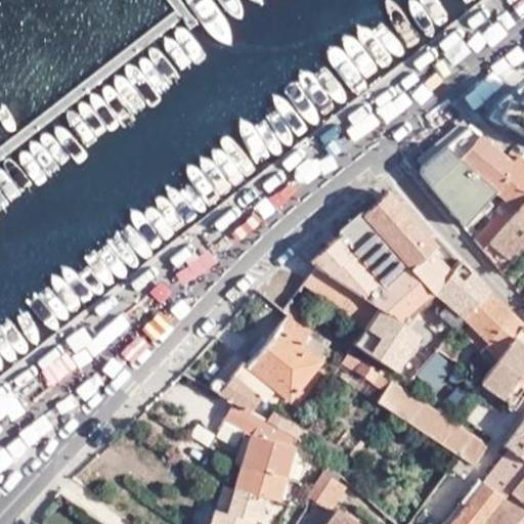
[(523,85),(516,101),(507,97),(497,117),(523,130),(523,85)]
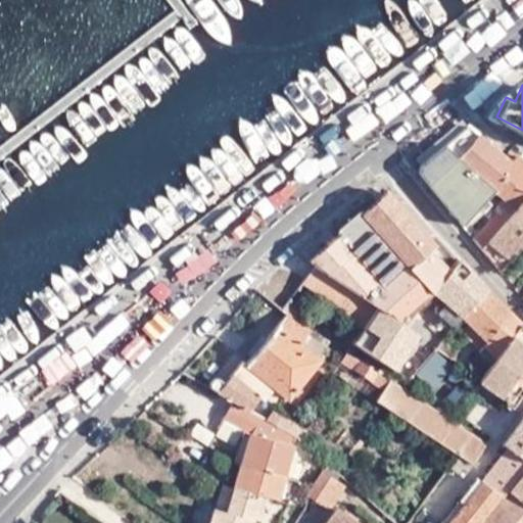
[(419,171),(460,221),(474,204),(480,195),(488,187),(510,158),(467,125),(419,165),(419,171)]
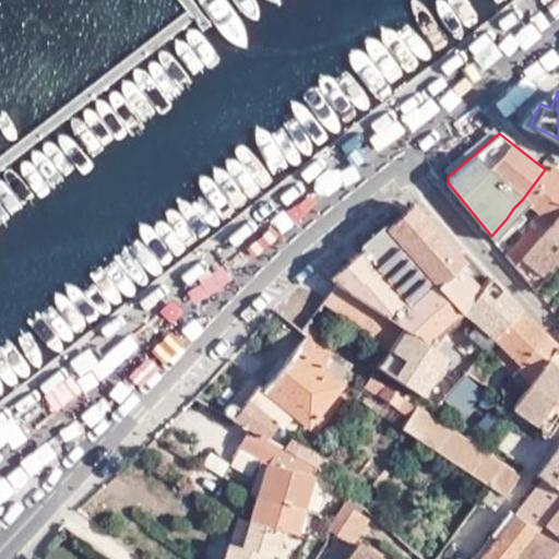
[(522,200),(550,221),(558,210),(558,169),(551,164),(545,169),(522,200)]
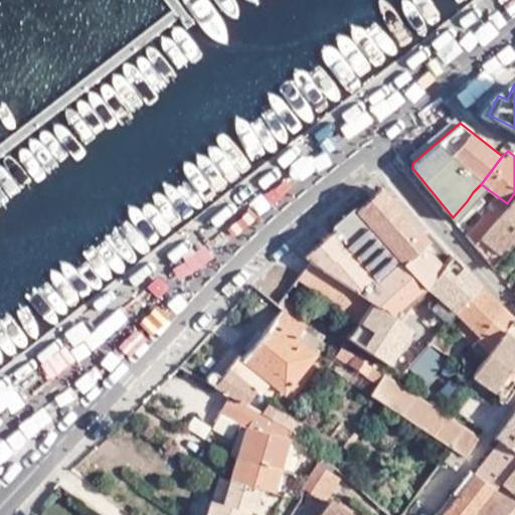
[(426,238),(381,188),(339,215),(301,253),(310,262),(371,301),(398,319),(409,306),(426,286),(441,269),(421,243),(426,238)]
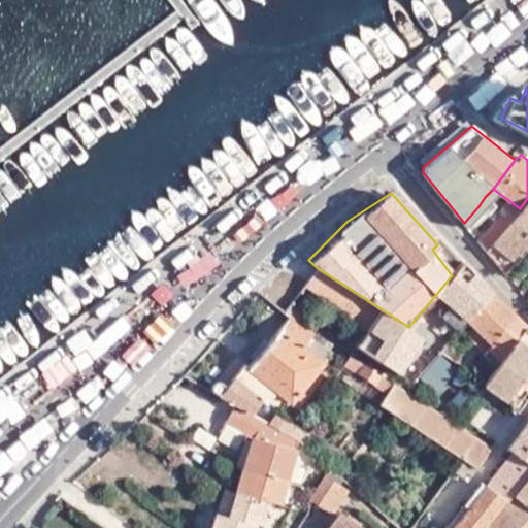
[(496,221),(503,212),(485,197),(479,206),(496,221)]
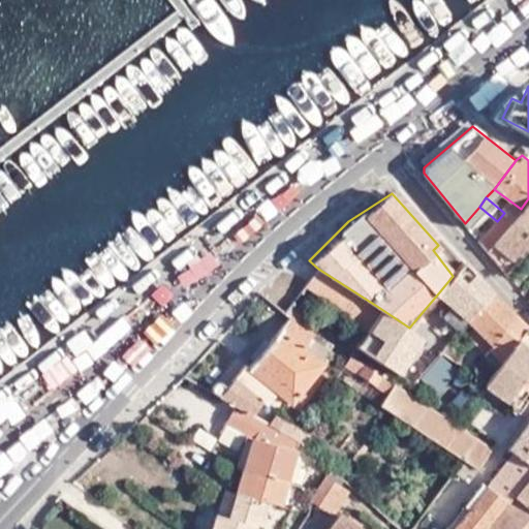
[(486,250),(504,274),(528,243),(528,198),(521,209),(511,221),(486,250)]
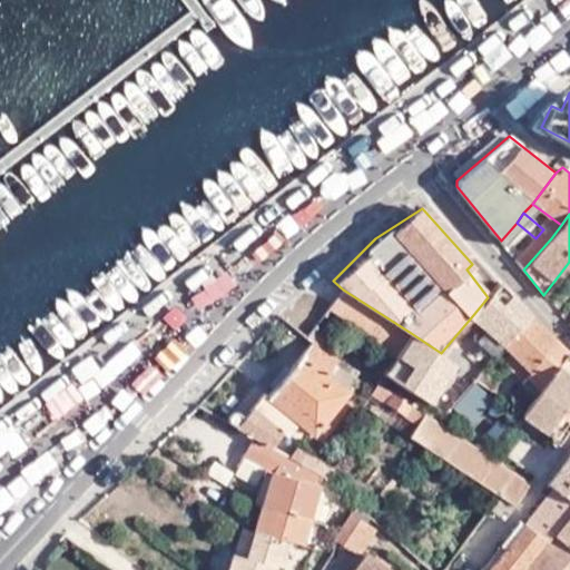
[(517,261),(523,269),(551,238),(543,229),(536,238),(517,261)]
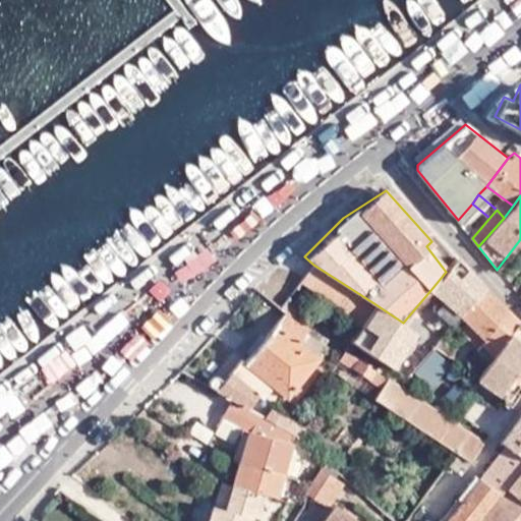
[(457,258),(446,272),(431,289),(441,297),(432,307),(451,324),(483,286),(457,258)]
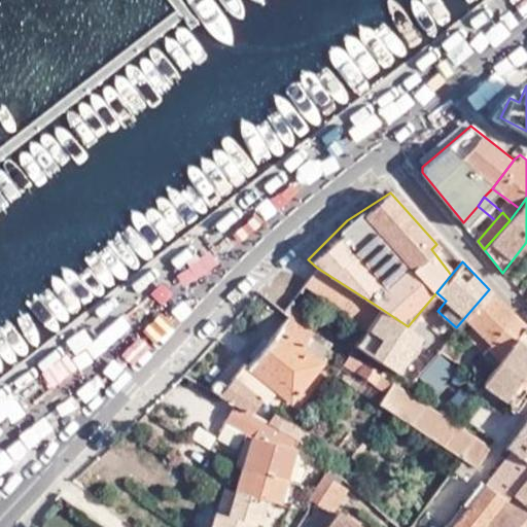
[(345,317),(364,330),(367,327),(373,319),(377,313),(380,308),(317,268),(306,282),(350,311),(345,317)]
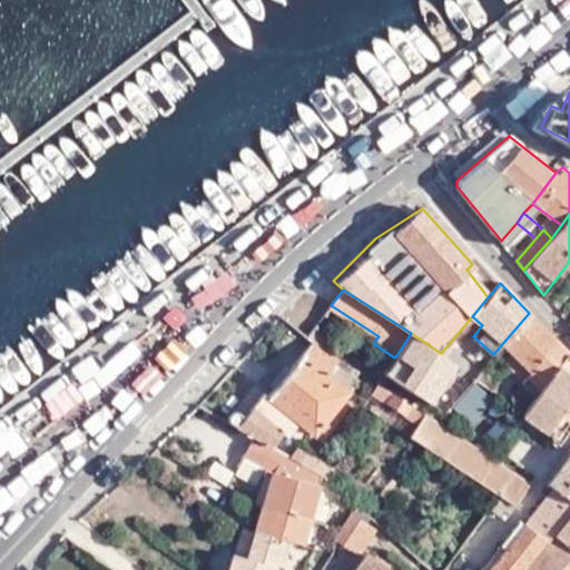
[(542,325),(529,313),(493,354),(508,369),(542,325)]
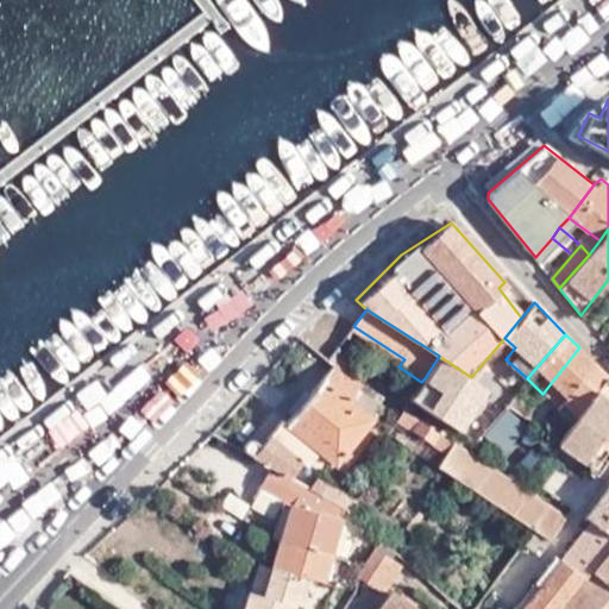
[(565,396),(592,362),(579,347),(542,394),(548,400),(558,389),(565,396)]
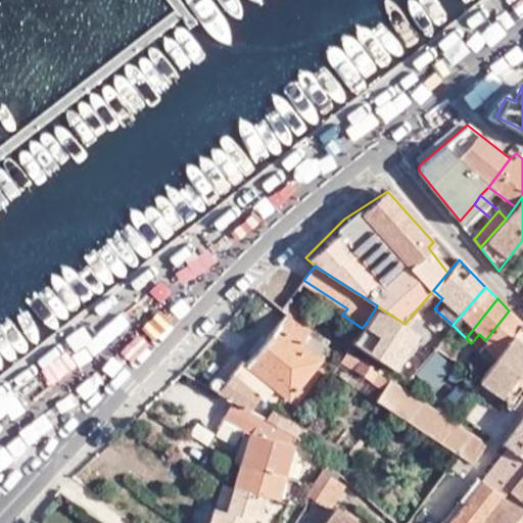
[(286,301),(281,310),(286,313),(282,317),(290,324),(294,320),(299,312),(286,301)]
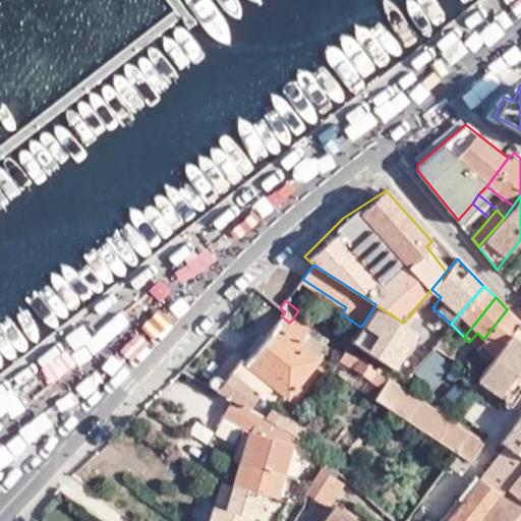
[(403,323),(375,304),(372,309),(400,328),(401,326),(403,323)]
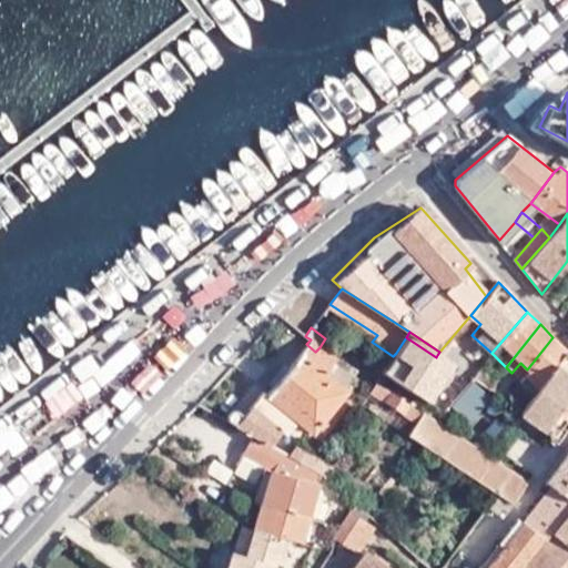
[(452,337),(439,352),(437,355),(450,364),(464,347),(452,337)]
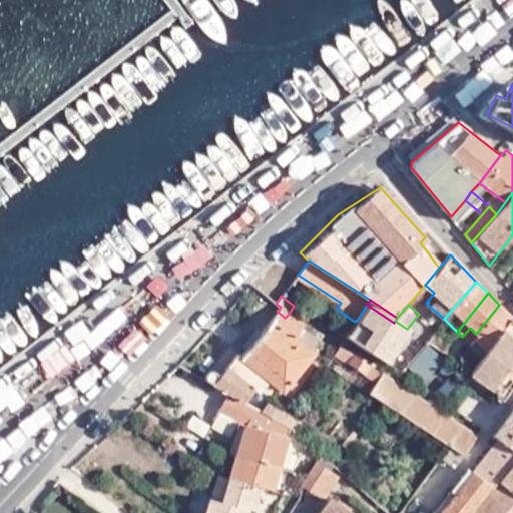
[(489,346),(511,317),(499,305),(476,334),(489,346)]
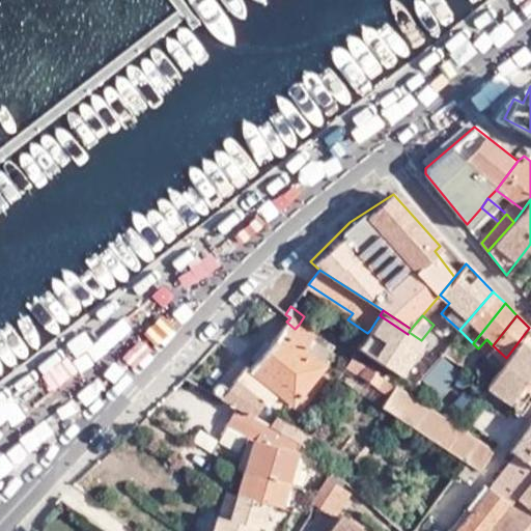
[(286,322),(280,330),(303,347),(312,337),(299,325),(295,329),(286,322)]
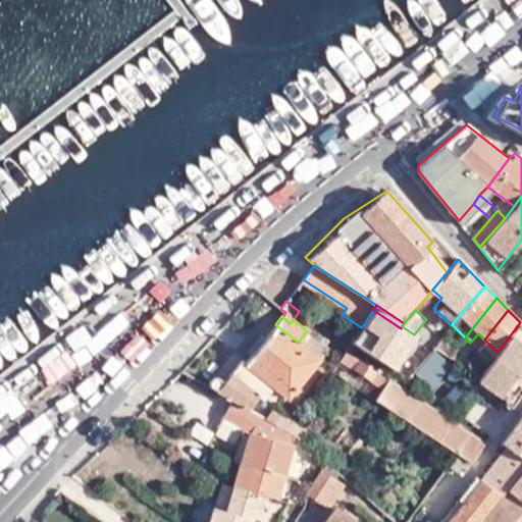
[(369,316),(364,324),(401,349),(406,342),(369,316)]
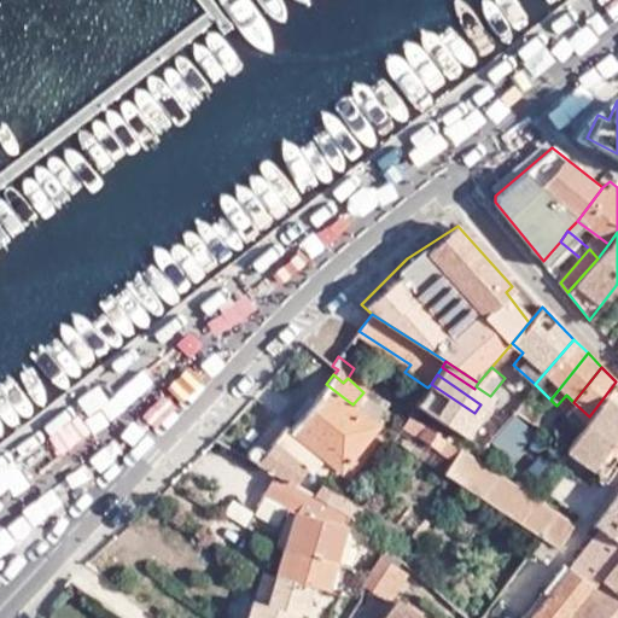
[(610,474),(617,464),(617,459),(605,449),(617,431),(617,383),(616,382),(589,417),(581,427),(567,445),(610,474)]
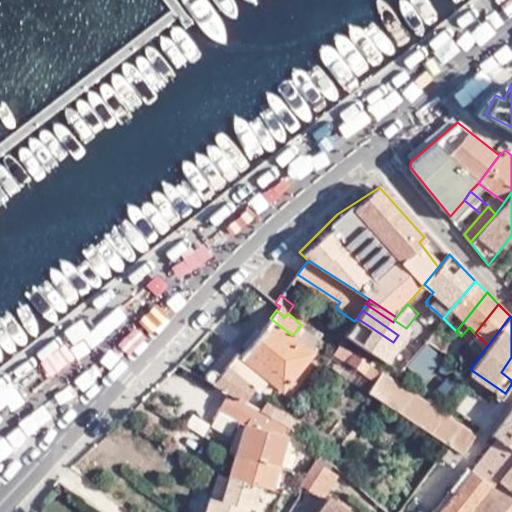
[(204,380),(229,394),(240,401),(251,388),(256,391),(266,380),(279,389),(311,351),(292,335),(270,318),(239,356),(236,353),(218,374),(211,370),(206,370),(204,373),(204,380)]
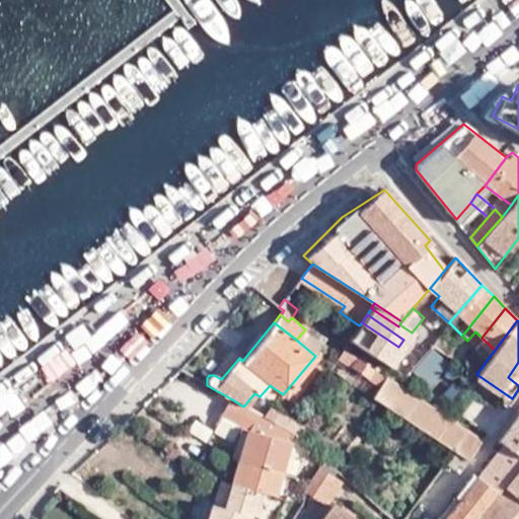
[(338,356),(380,385),(386,376),(350,351),(355,343),(391,366),(401,349),(398,347),(362,322),(359,325),(338,356)]
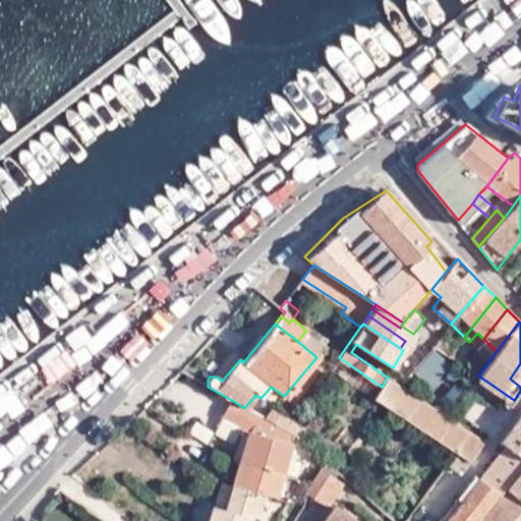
[(435,344),(447,353),(450,355),(456,347),(457,346),(442,335),(435,344)]
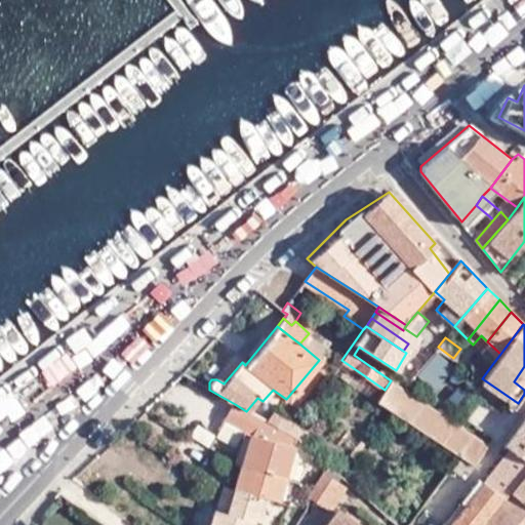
[(480,352),(493,363),(500,354),(487,341),(480,352)]
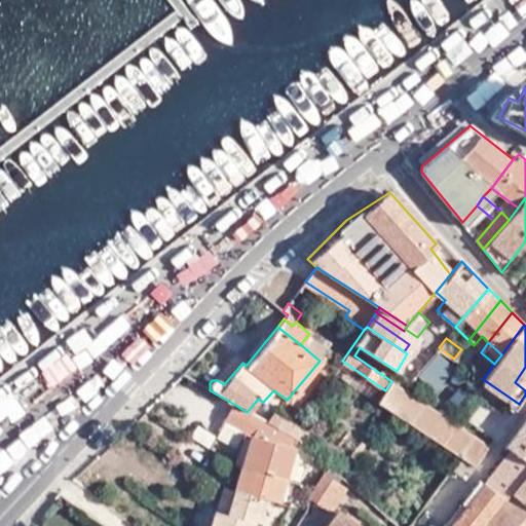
[(445,365),(451,357),(439,347),(431,354),(445,365)]
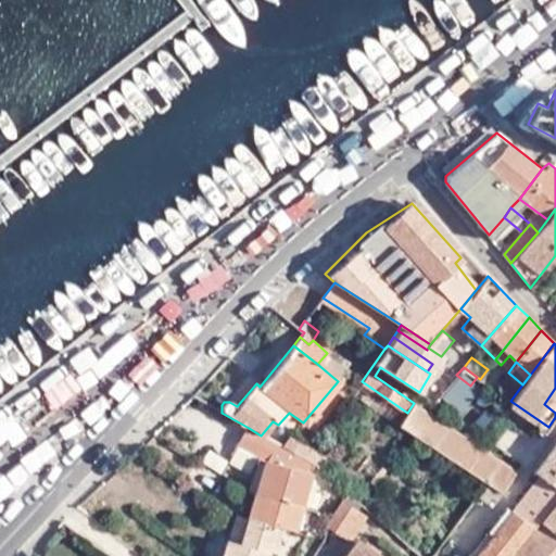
[(487,370),(480,379),(495,390),(502,381),(487,370)]
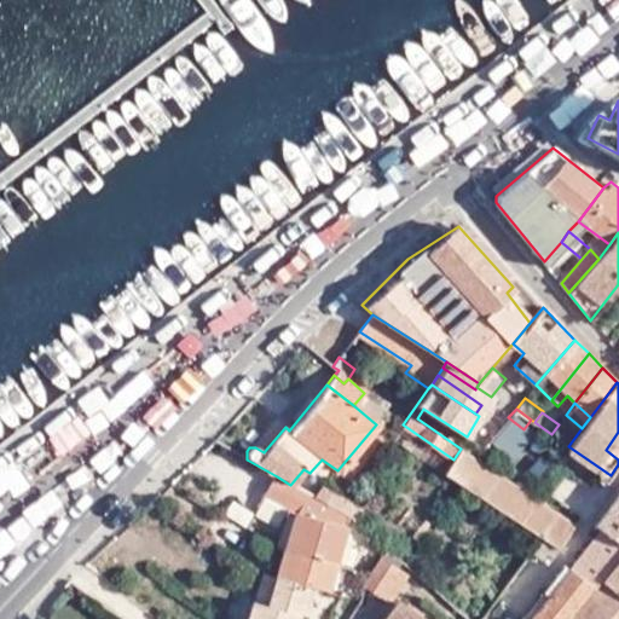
[(467,437),(468,438),(476,443),(490,424),(479,416),(467,437)]
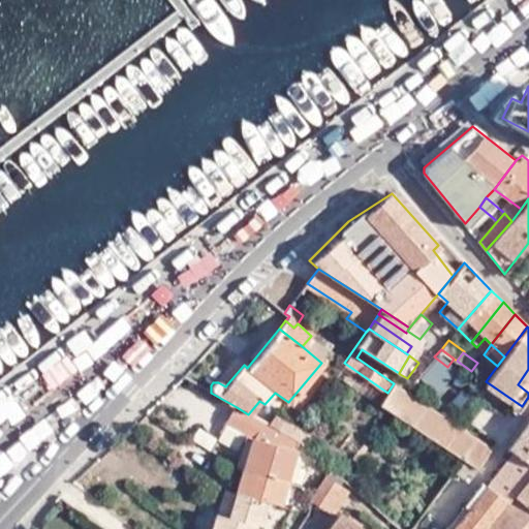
[(478,368),(474,373),(479,377),(484,372),(478,368)]
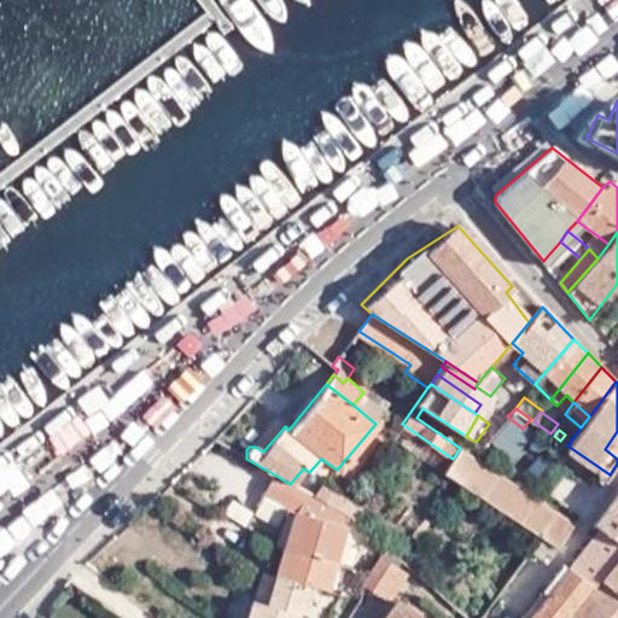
[(617,431),(605,449),(617,459),(617,431)]
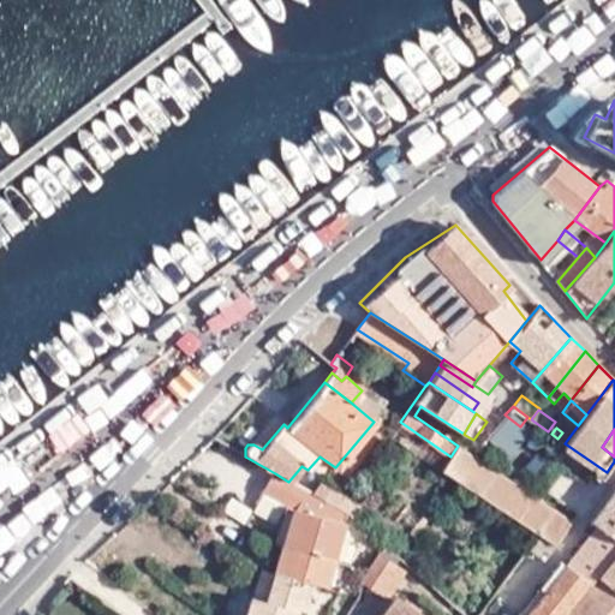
[(537,535),(554,545),(569,523),(458,446),(451,457),(441,471),(537,535)]
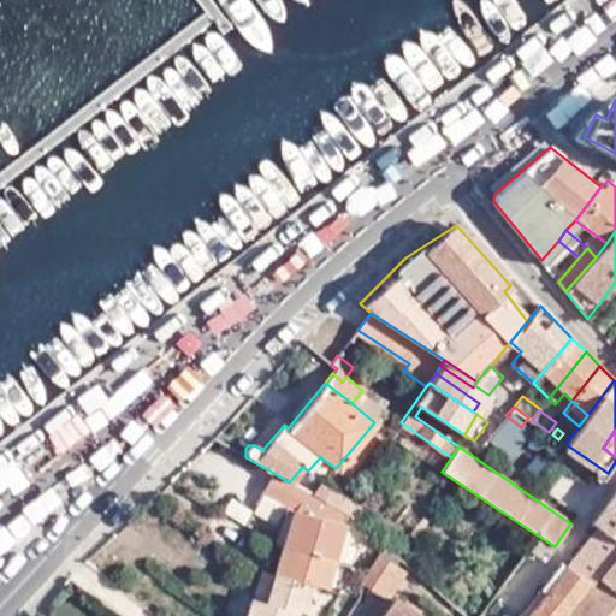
[(294,513),(283,546),(314,557),(335,562),(348,516),(342,513),(311,495),(289,483),(276,474),(264,496),(294,513)]
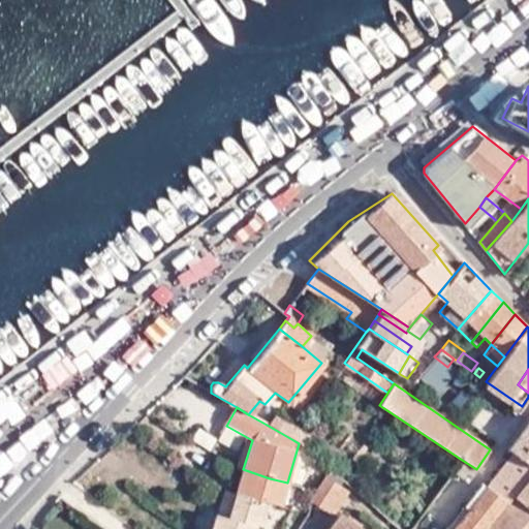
[(461,415),(474,424),(478,418),(465,409),(461,415)]
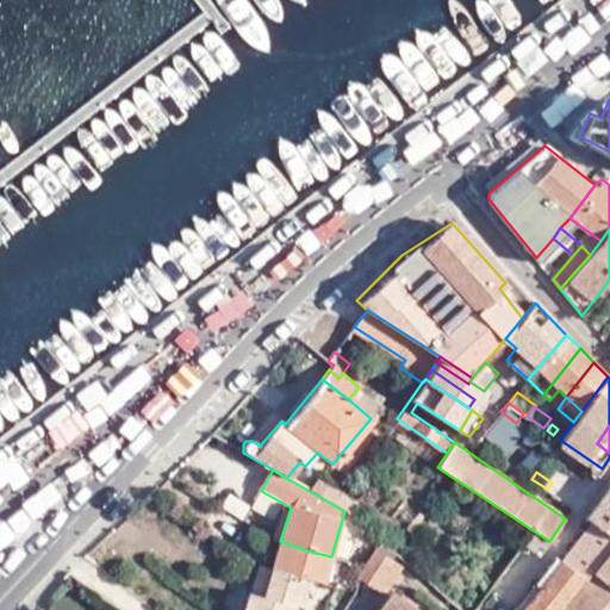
[(307,490),(338,508),(343,499),(313,480),(307,490)]
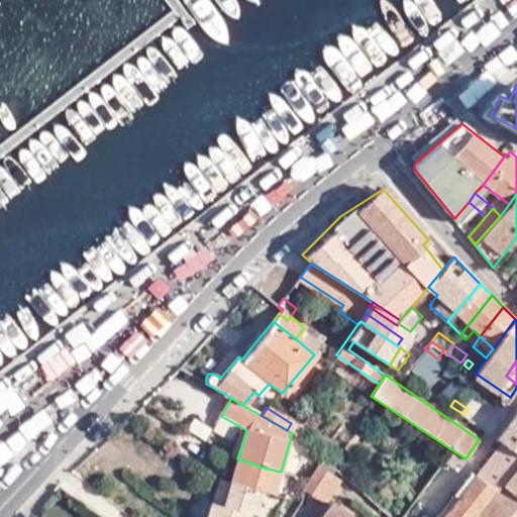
[(516,453),(516,412),(498,438),(501,441),(516,453)]
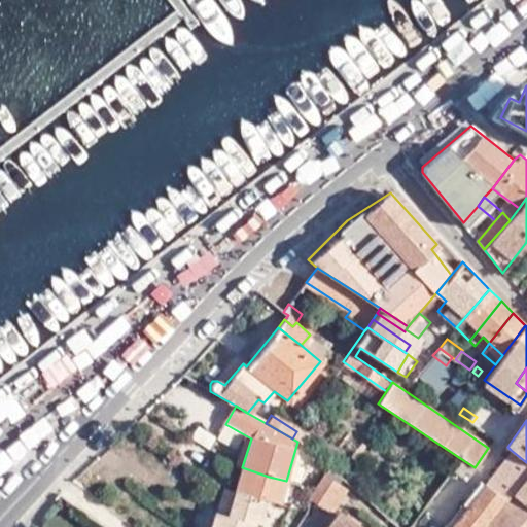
[(297,442),(286,481),(292,484),(297,469),(300,469),(306,449),(297,442)]
